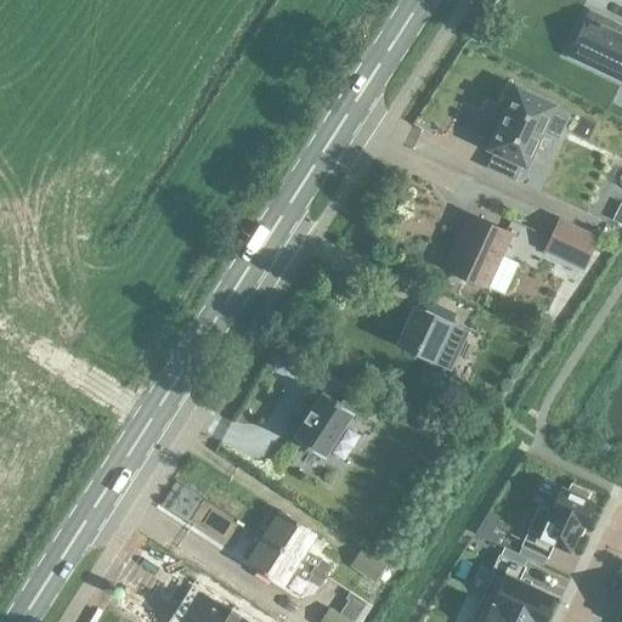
[(618,79),(621,72),(621,33),(586,16),(576,35),(580,37),(570,56),(618,79)]
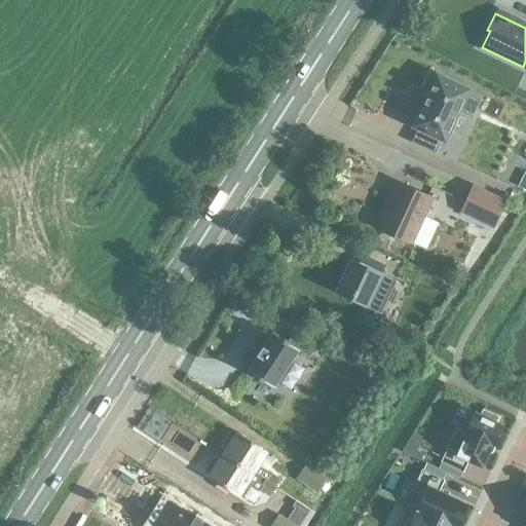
[(421,106),(412,125),(418,128),(412,142),(435,152),(441,139),(444,141),(458,110),(471,116),(479,100),(466,94),(468,88),(436,74),(427,94),(426,92),(420,106),(421,106)]
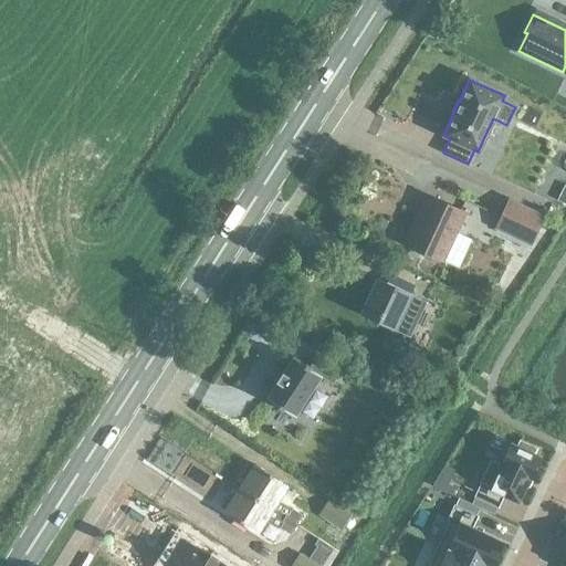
[(416,222),(405,244),(441,261),(464,212),(428,195),(427,196),(428,197),(417,222),(416,222)]
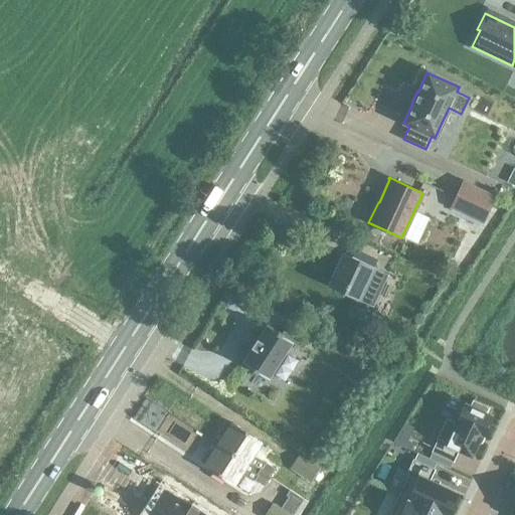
[(494,196),(463,182),(451,207),(482,222),(494,196)]
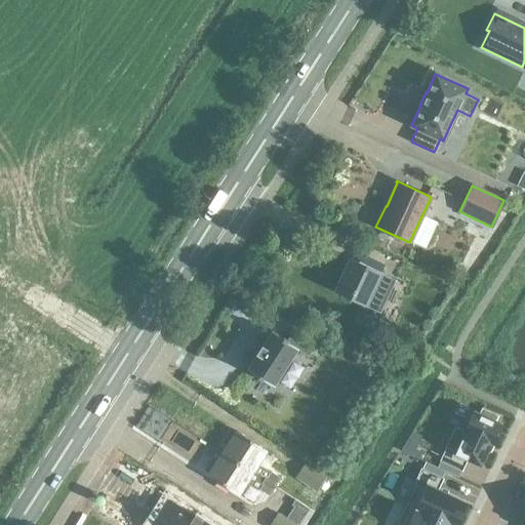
[(378,311),(394,279),(380,273),(381,273),(379,272),(382,266),(349,250),(345,259),(350,261),(335,291),(334,290),(333,291),(365,306),(366,306),(378,311)]
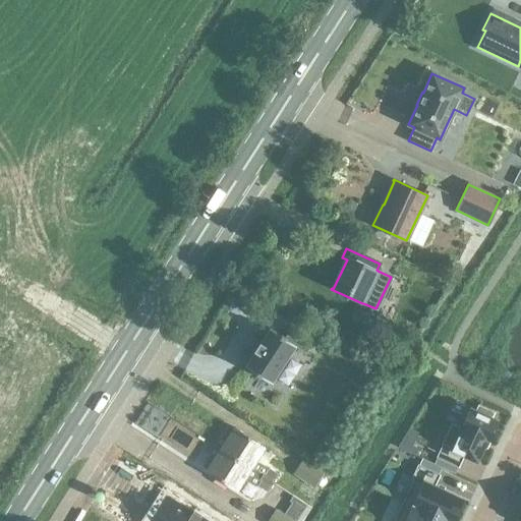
[(295,348),(295,347),(305,354),(313,342),(291,328),(285,337),(281,335),(280,336),(269,328),(259,342),(258,342),(252,351),(253,351),(244,365),(255,373),(259,377),(261,377),(265,379),(272,384),(295,348)]
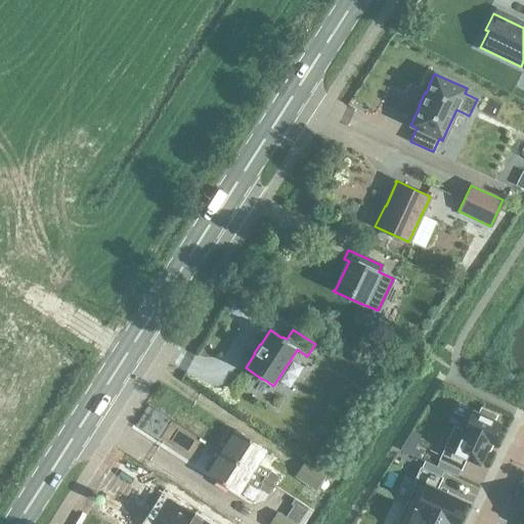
[(463,431),(454,427),(438,460),(461,470),(467,459),(479,464),(489,441),(491,442),(499,424),(493,421),(496,415),(481,408),(478,413),(472,410),(463,431)]
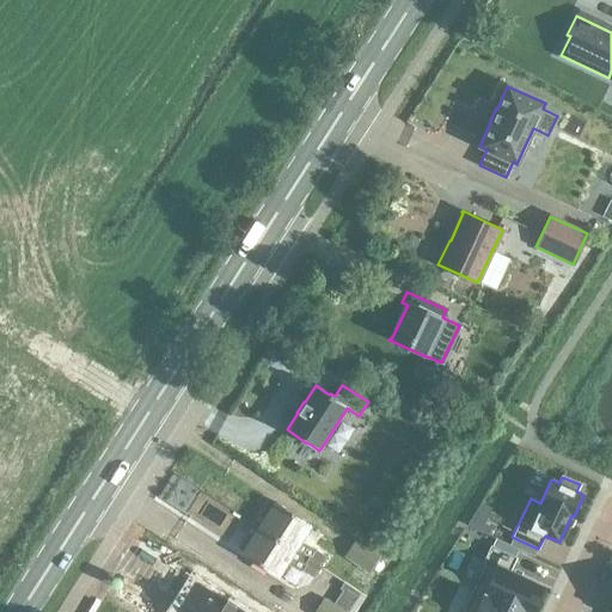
[(209,488),(191,506),(221,537),(239,519),(209,488)]
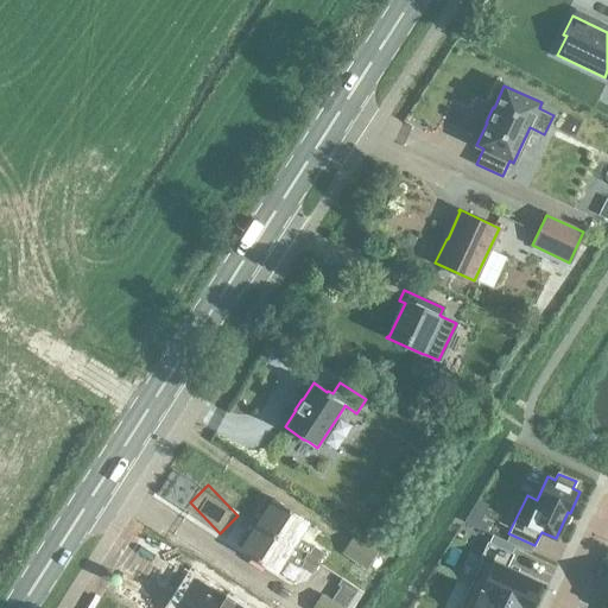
[(274,499),(273,501),(272,500),(270,500),(267,500),(266,501),(265,501),(264,502),(263,504),(263,505),(261,506),(261,508),(261,510),(261,511),(263,512),(264,514),(264,515),(258,525),(318,563),(324,555),(312,546),(310,548),(297,539),(309,520),(274,499)]
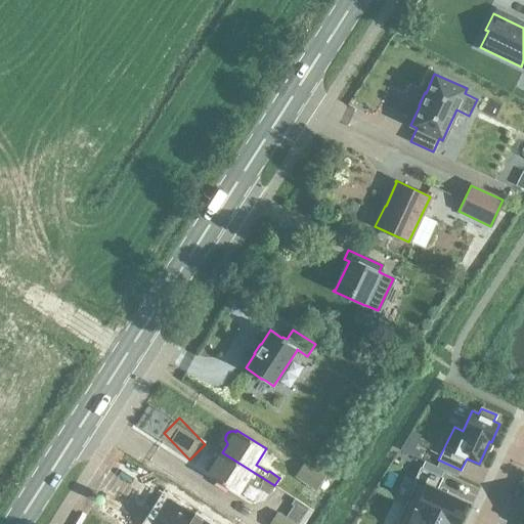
[(274,485),(222,452),(217,461),(215,460),(214,460),(212,460),(211,461),(209,462),(208,463),(208,464),(207,466),(207,468),(208,470),(209,471),(210,472),(208,474),(218,480),(218,484),(226,489),(230,488),(237,493),(248,477),(259,484),(258,487),(269,494),(274,485)]
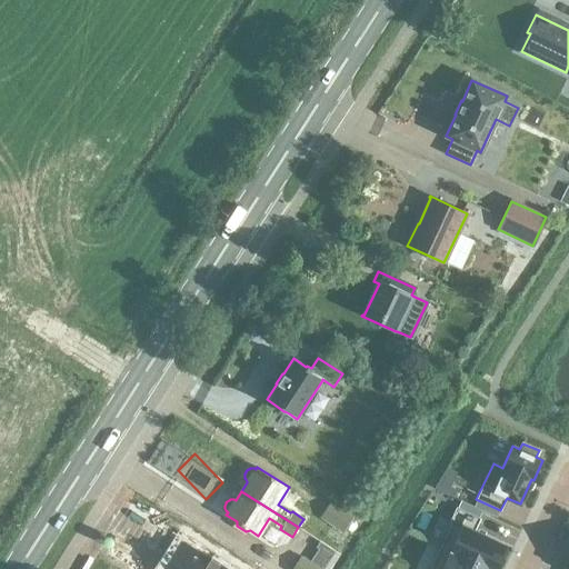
[(321,518),(341,531),(352,517),(330,502),(321,518)]
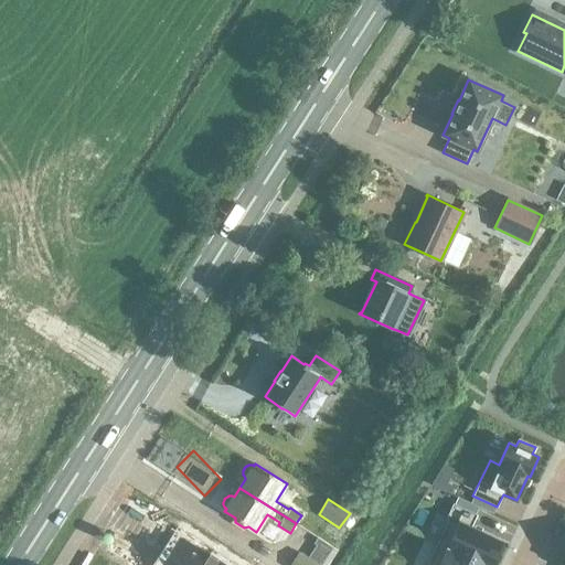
[(491,564),(502,543),(470,528),(477,514),(452,503),(446,518),(454,522),(443,545),(484,564),(491,564)]
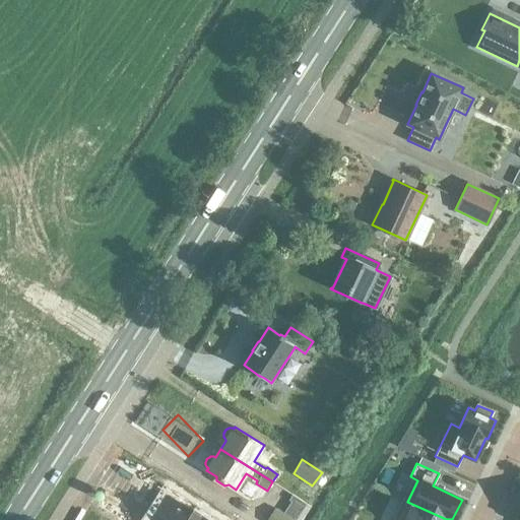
[(289,505),(283,514),(291,519),(295,519),(306,503),(293,495),(288,500),(295,503),(293,507),(289,505)]
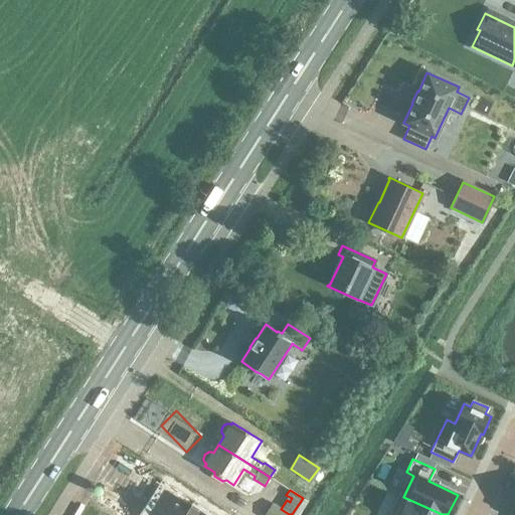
[(172,496),(159,514),(200,514),(197,513),(199,510),(198,510),(196,512),(190,508),(192,506),(191,505),(189,507),(172,496)]
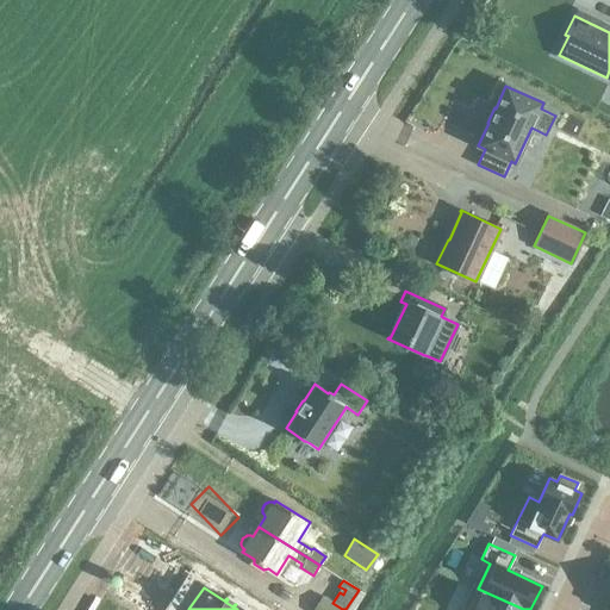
[(523,609),(478,589),(467,609),(458,609),(523,609)]
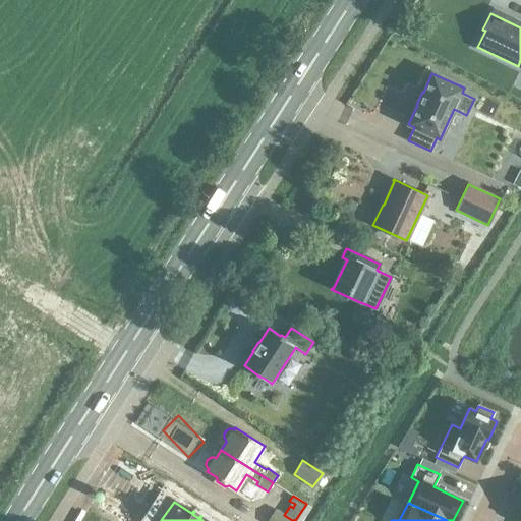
[(276,510),(268,520),(292,520),(284,515),(276,510)]
